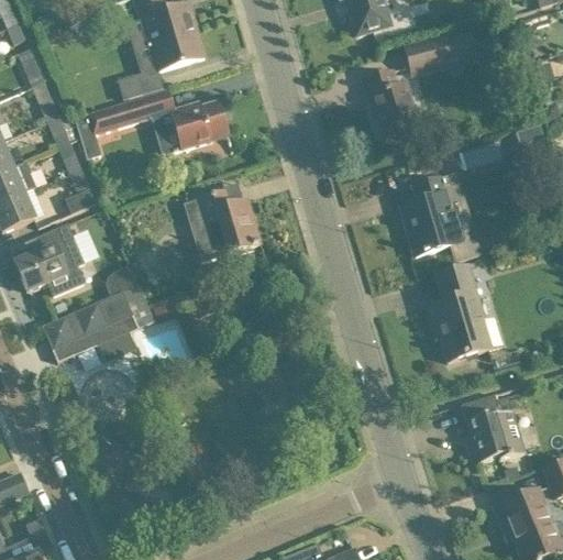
[(187,3),(167,9),(163,0),(133,0),(139,19),(141,18),(157,70),(203,57),(187,3)]
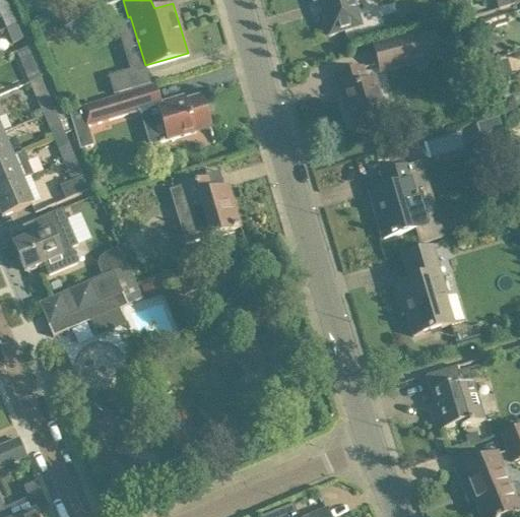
[(313,0),(313,1),(319,0),(329,34),(360,24),(352,0),(313,0)]
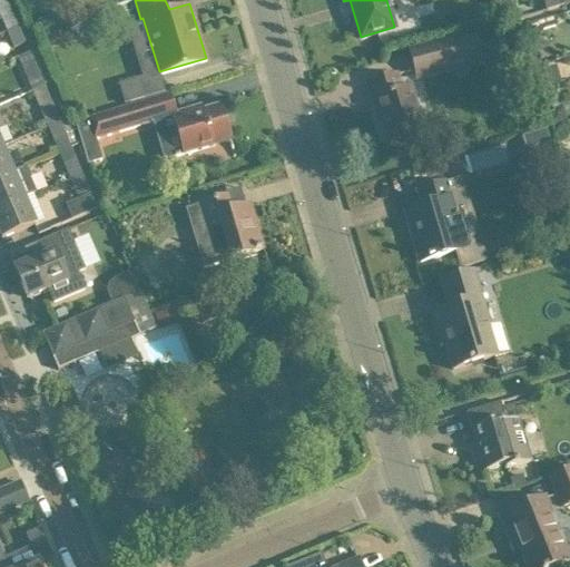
[(512,0),(498,3),(503,21),(518,17),(512,0)]
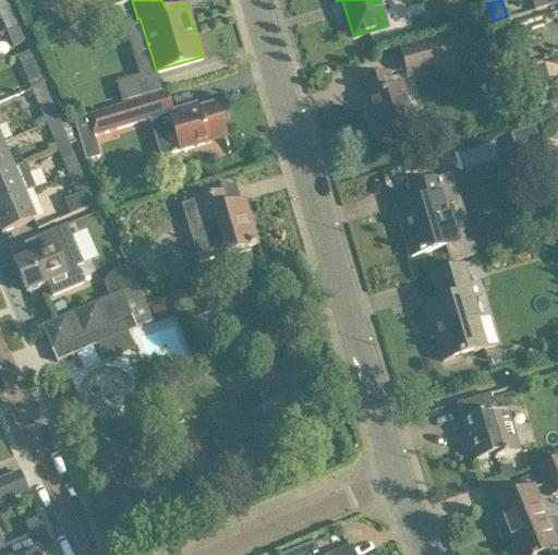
[(0,12),(0,13),(7,28),(17,24),(11,8),(0,12)]
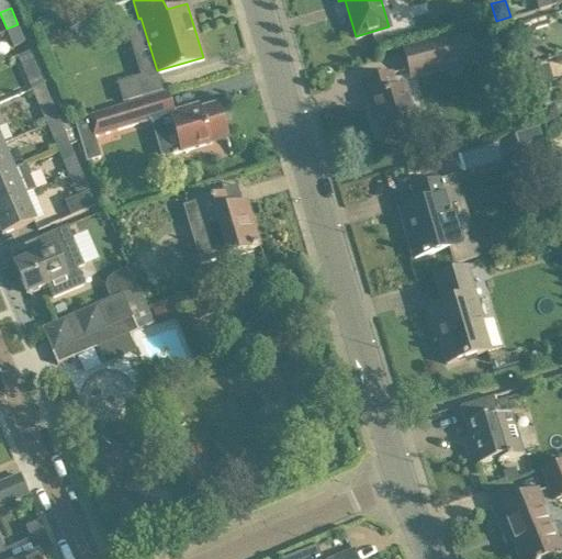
[(546,14),(519,22),(524,37),(530,35),(535,28),(547,24),(548,21),(546,14)]
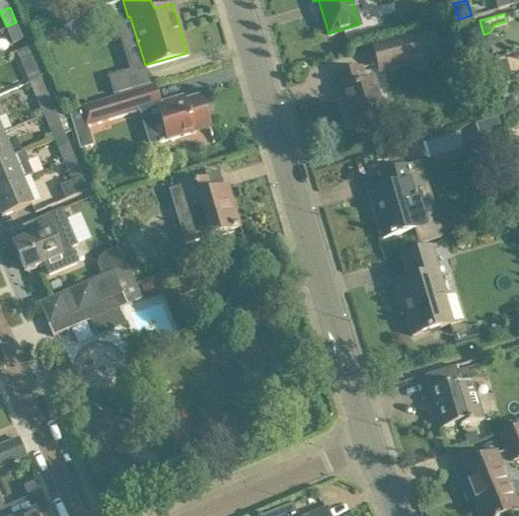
[(16,22),(6,26),(12,42),(22,37),(16,22)]
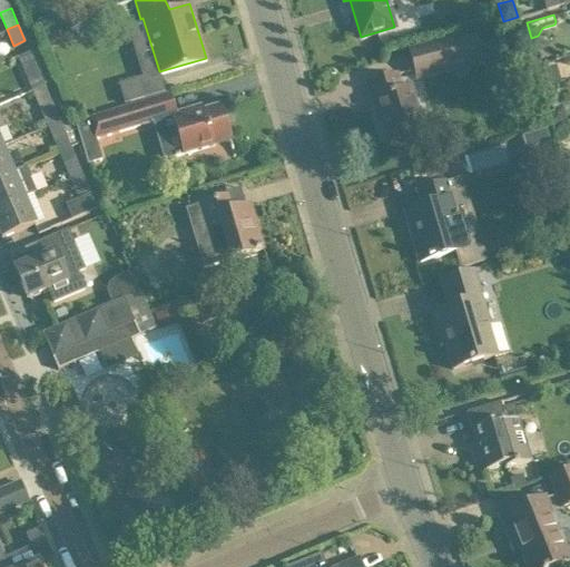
[(474,30),(410,48),(415,69),(480,51),(474,30)]
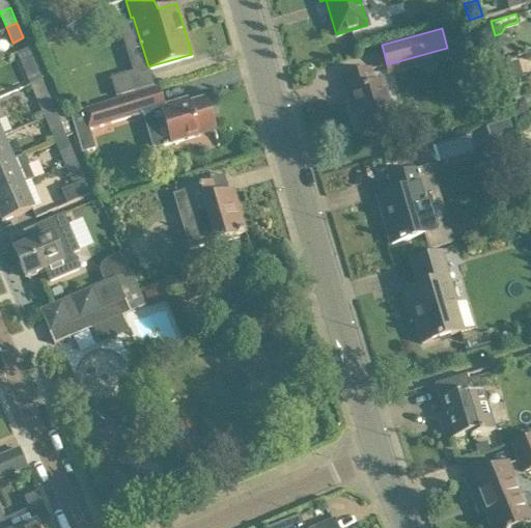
[(21,60),(31,83),(50,76),(36,43),(27,47),(31,56),(21,60)]
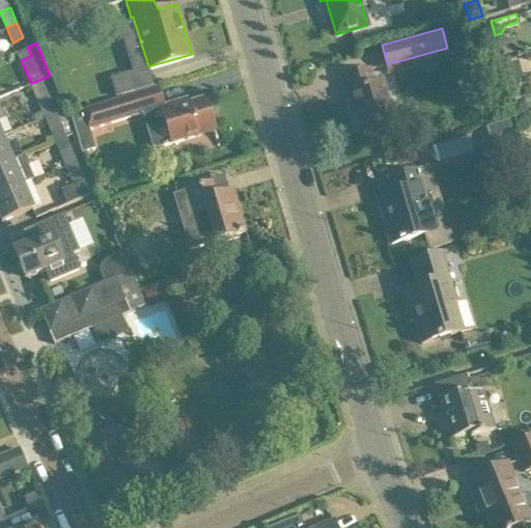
[(498,64),(503,82),(523,76),(518,58),(498,64)]
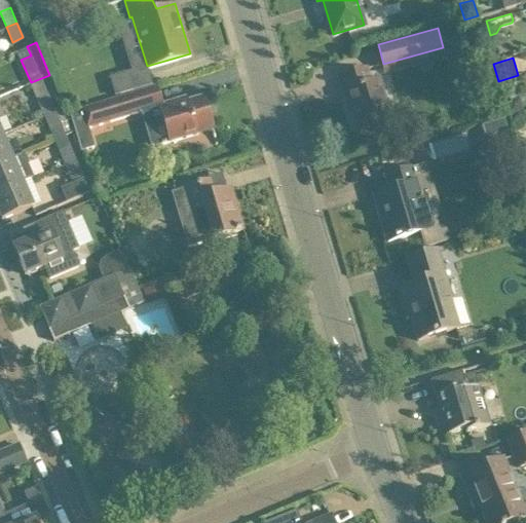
[(485,65),(475,68),(479,82),(489,79),(485,65)]
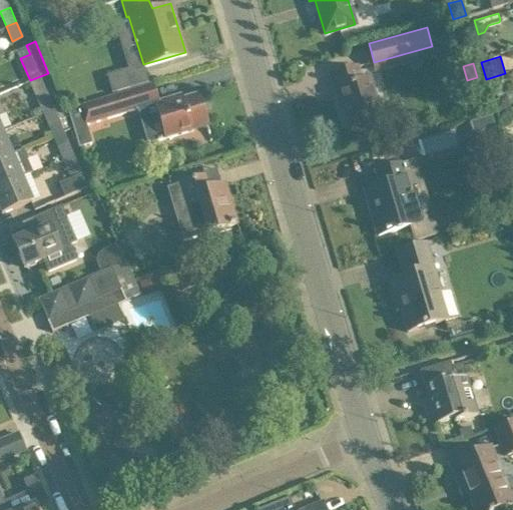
[(357,64),(350,67),(331,72),(339,102),(342,101),(351,129),(383,119),(370,76),(361,79),(357,64)]
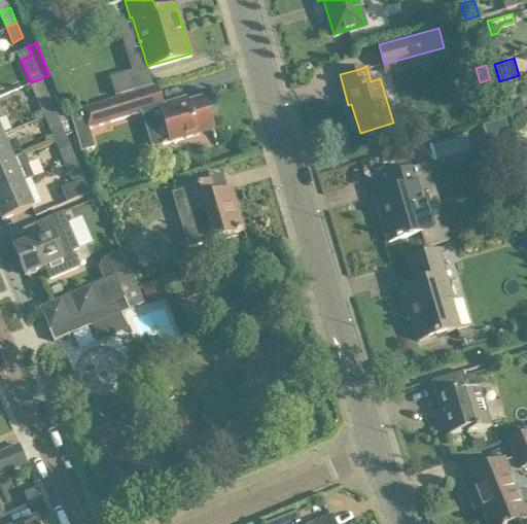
[(132,69),(110,76),(115,95),(137,88),(132,69)]
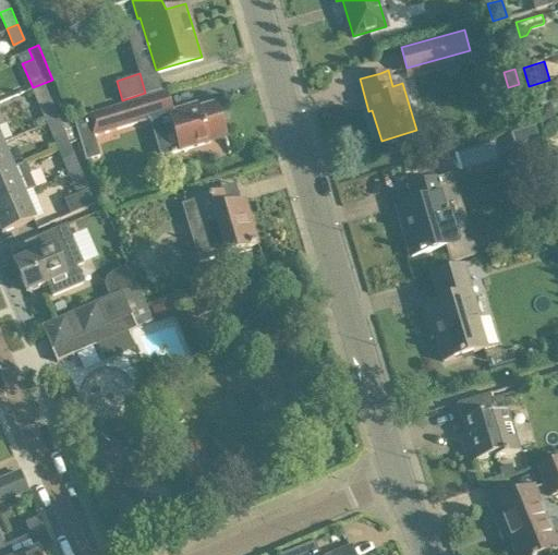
[(39,106),(46,122),(58,117),(52,103),(61,98),(52,80),(33,87),(37,99),(39,106)]
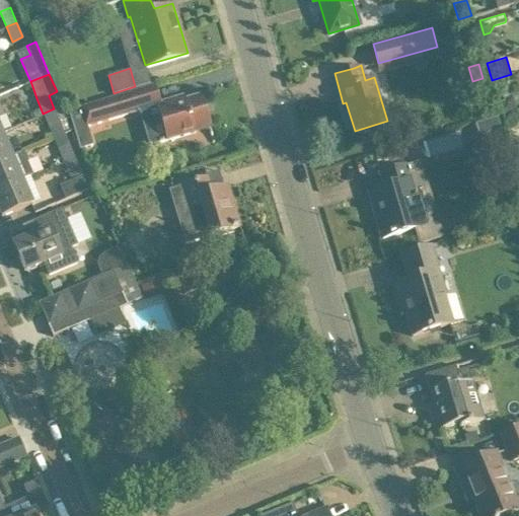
[(166,138),(210,126),(200,94),(184,99),(182,95),(151,104),(149,99),(135,103),(131,90),(68,109),(79,147),(92,143),(86,124),(144,106),(148,121),(160,117),(166,138)]
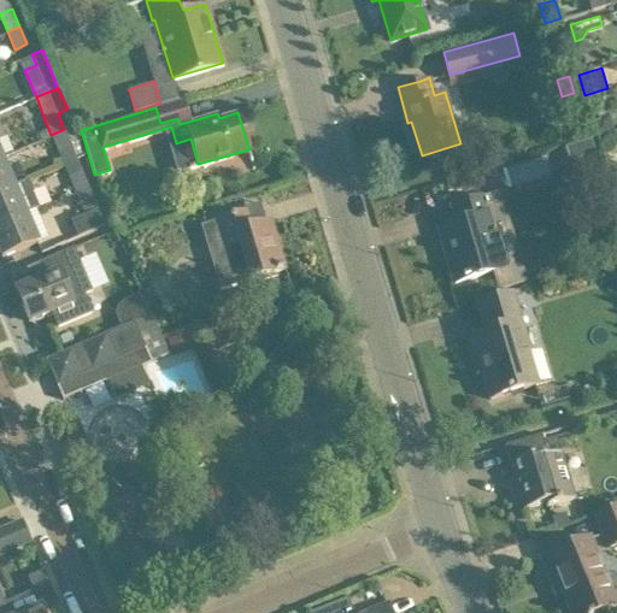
[(592,117),(598,133),(613,128),(609,111),(592,117)]
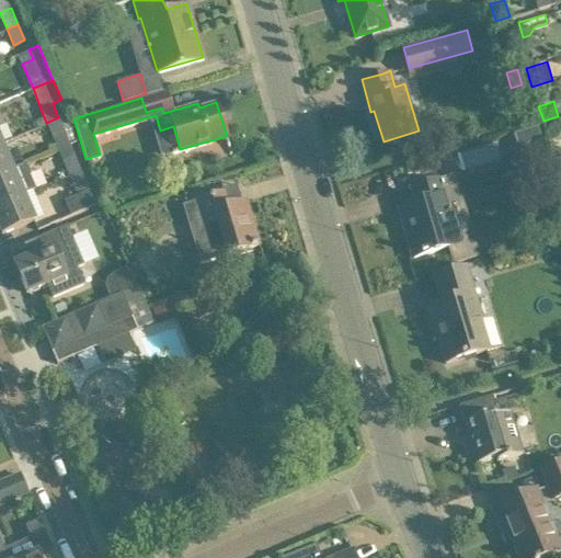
[(58,117),(46,123),(54,139),(66,134),(58,117)]
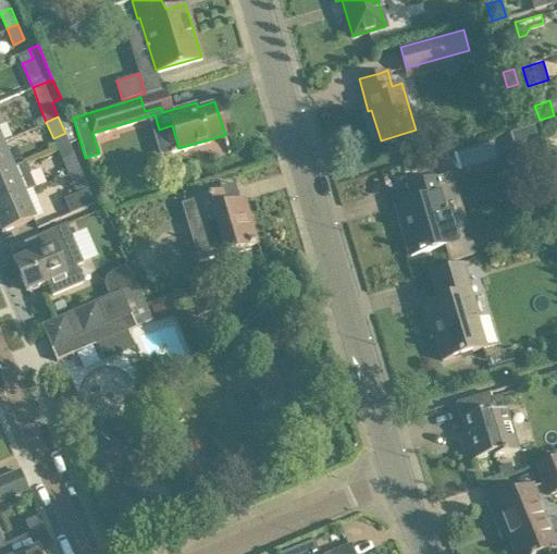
[(535,122),(509,130),(512,143),(539,134),(535,122)]
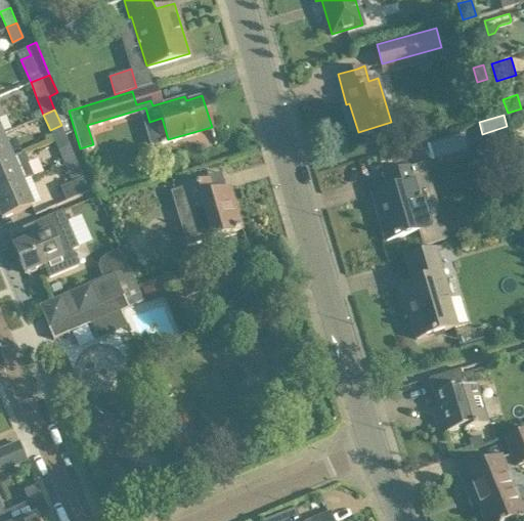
[(0,132),(0,160),(10,156),(0,132)]
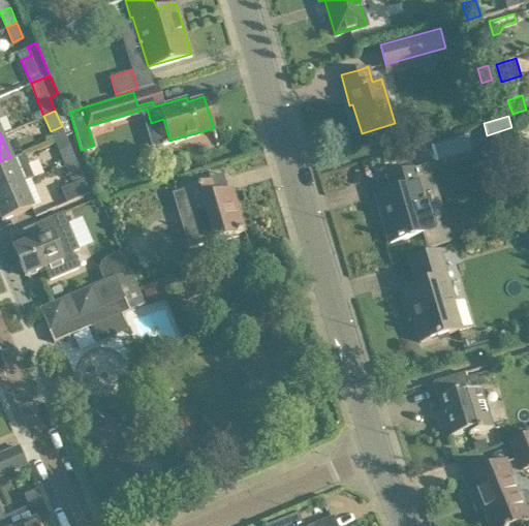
[(59,148),(65,163),(75,158),(69,144),(59,148)]
